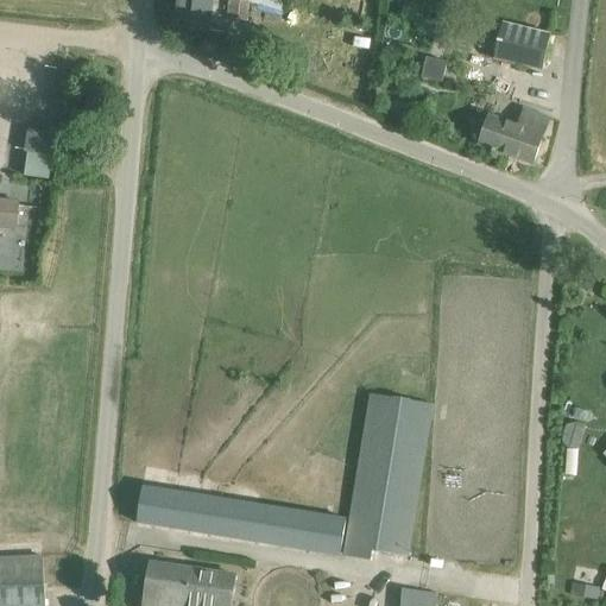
[(176,0),(174,25),(204,29),(208,0),(176,0)]
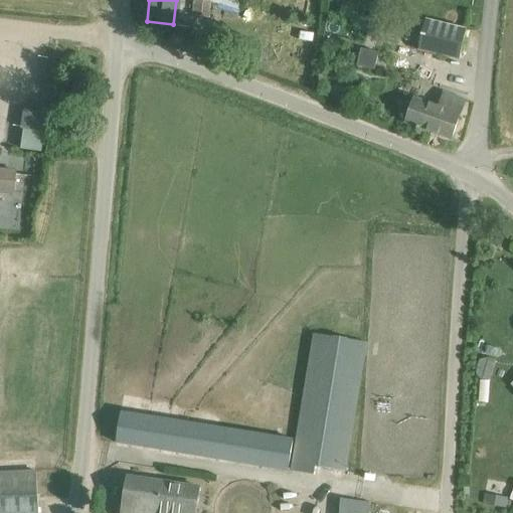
[(192,0),(191,14),(207,16),(209,0),(212,0),(239,8),(241,0),(192,0)]
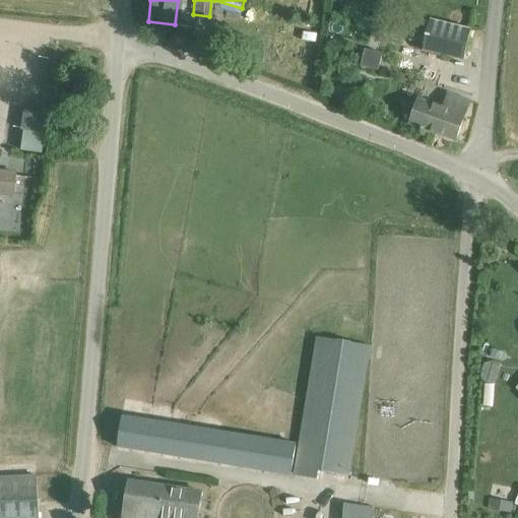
[(469,27),(450,23),(428,17),(421,48),(462,58),(469,27)]
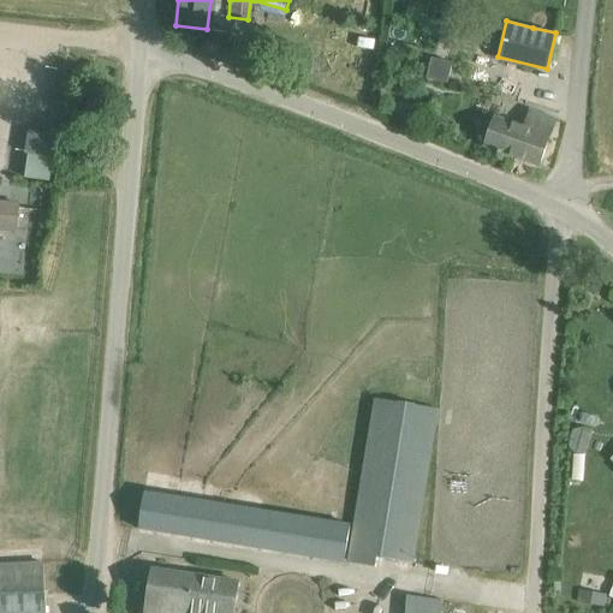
[(450,60),(429,55),(424,77),(445,82),(450,60)]
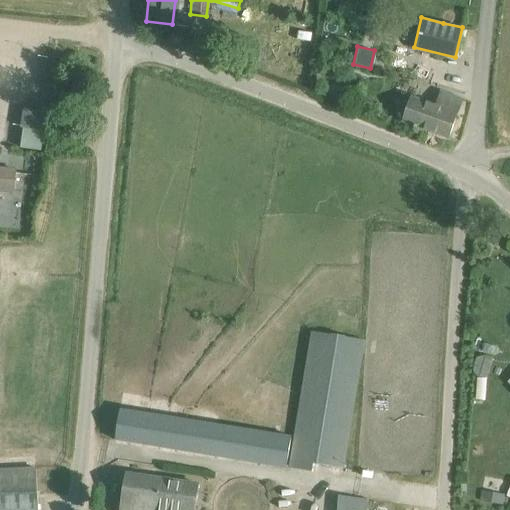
[(410,95),(401,119),(413,124),(412,126),(415,127),(416,125),(447,136),(461,97),(440,90),(435,105),(410,95)]
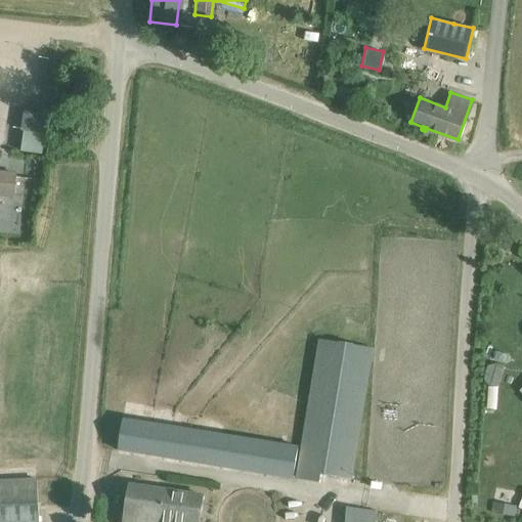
[(22,149),(43,151),(46,130),(25,127),(22,149)]
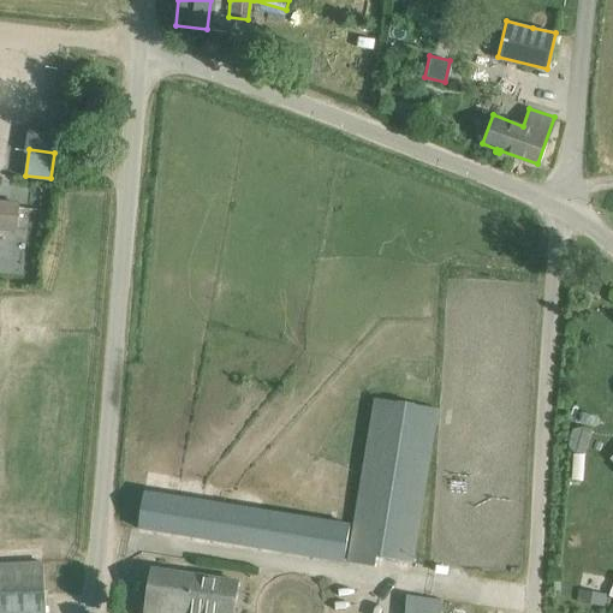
[(0,228),(16,230),(18,200),(0,198),(0,228)]
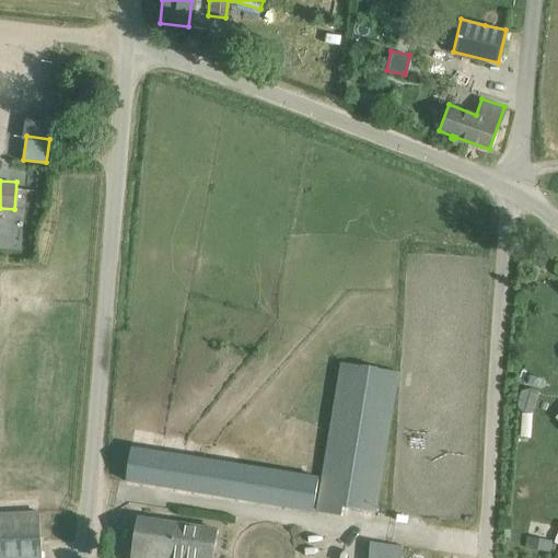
[(341,506),(373,511),(396,370),(340,361),(316,510),(340,514),(341,506)]
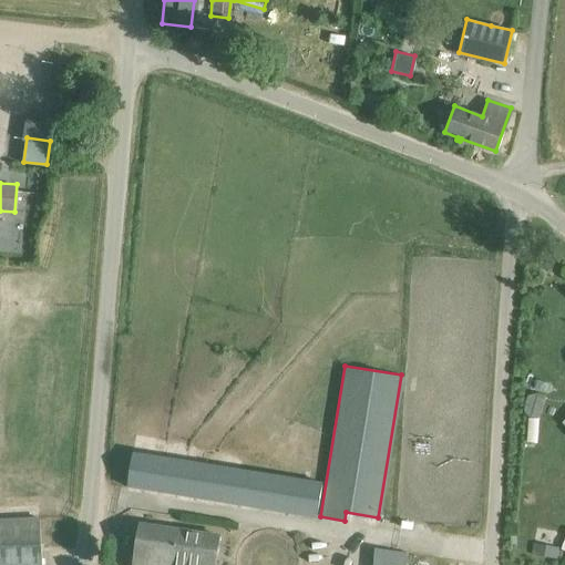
[(321,482),(153,454),(132,451),(126,485),(316,516),(321,482)]
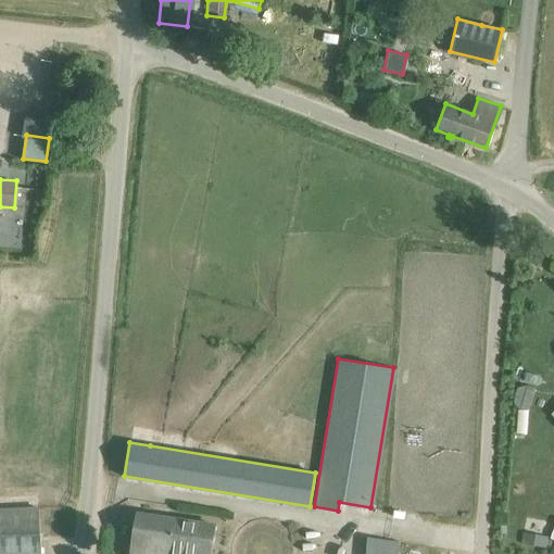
[(0,553),(39,553),(38,507),(0,508),(0,553)]
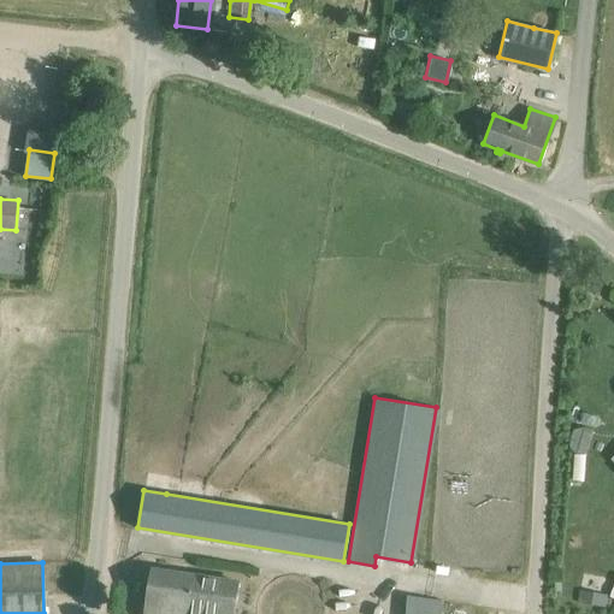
[(231,613),(236,582),(175,572),(151,568),(143,613),(231,613)]
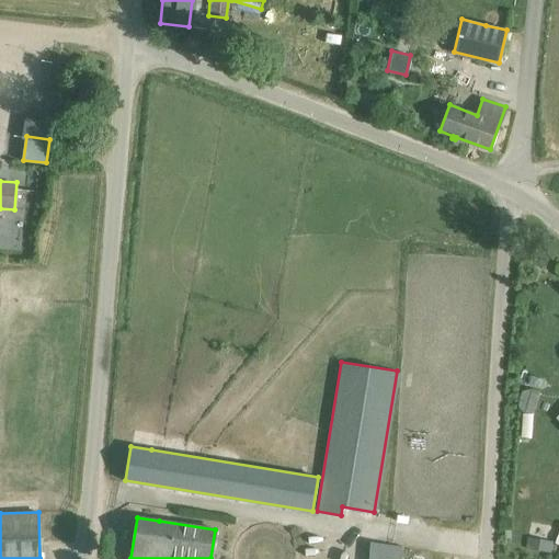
[(400,558),(401,546),(369,542),(369,543),(367,558),(400,558)]
